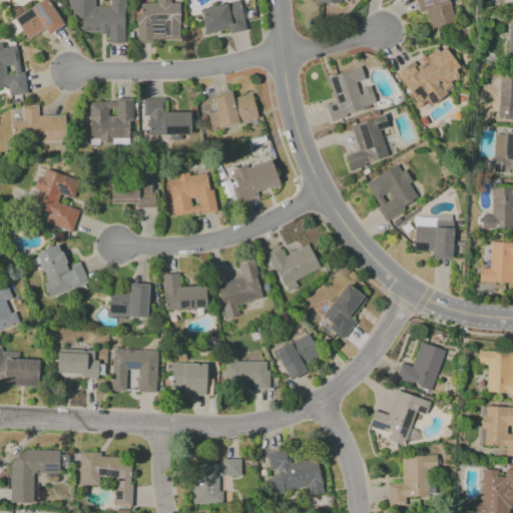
[(43,30),(27,39),(15,19),(31,9),(31,8),(44,0),(46,0),(62,25),(46,34),(43,30)]
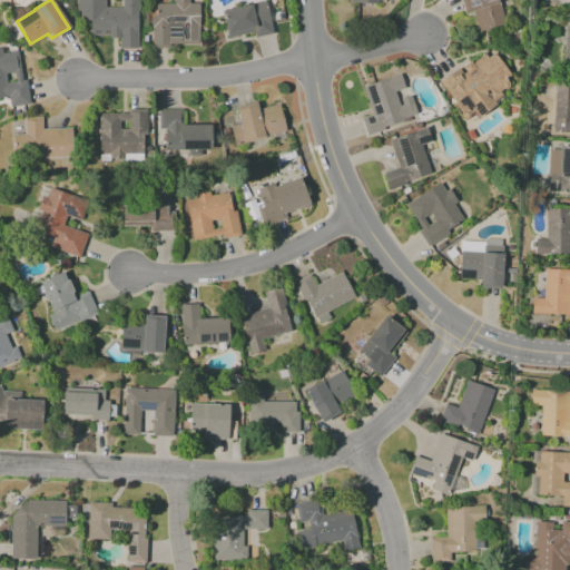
[(120,38),(86,37),(86,20),(77,20),(77,0),(105,0),(105,8),(123,9),(123,0),(137,0),(137,9),(138,9),(137,32),(139,32),(138,49),(119,48),(120,38)]
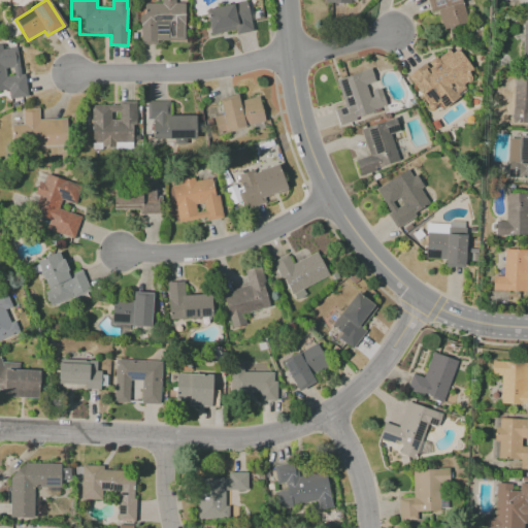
[(155,41),(155,44),(140,44),(140,15),(146,15),(146,0),(185,0),(184,41),(155,41)]
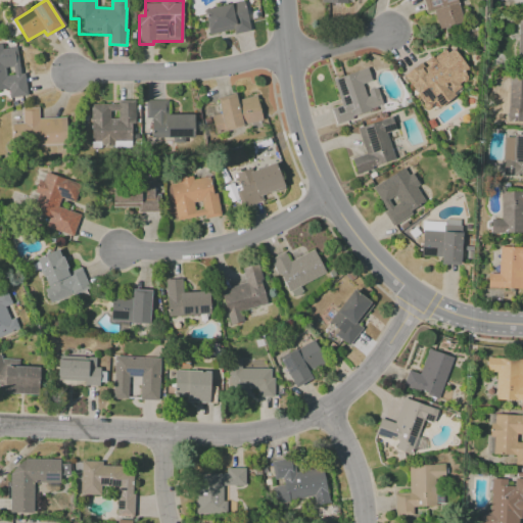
[(457,0),(463,21),(439,28),(434,10),(427,12),(423,0),(457,0)]
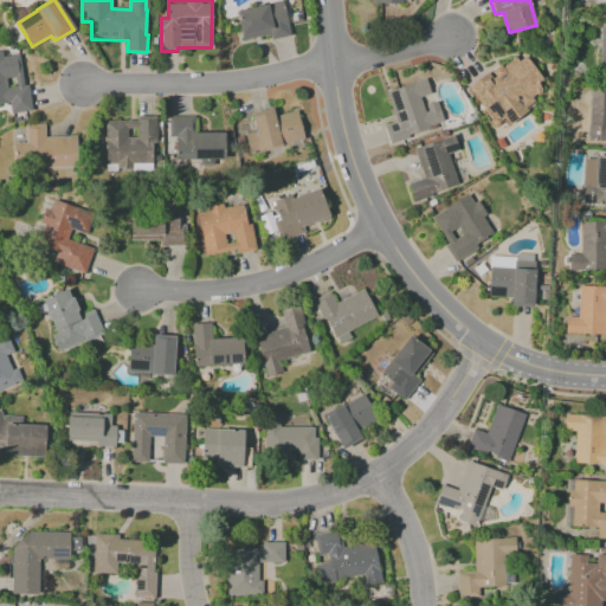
[(605,0),(605,10),(595,10),(595,0),(605,0)]
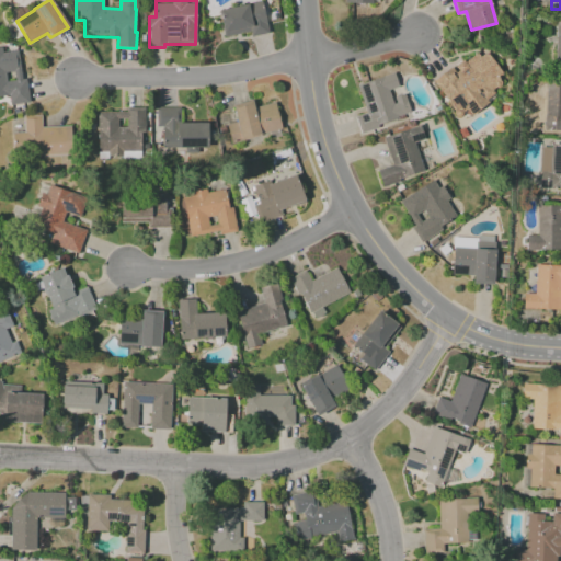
[(220,11),(249,4),(262,2),(267,33),(253,35),(252,31),(225,37),(220,20),(222,19),(220,11)]
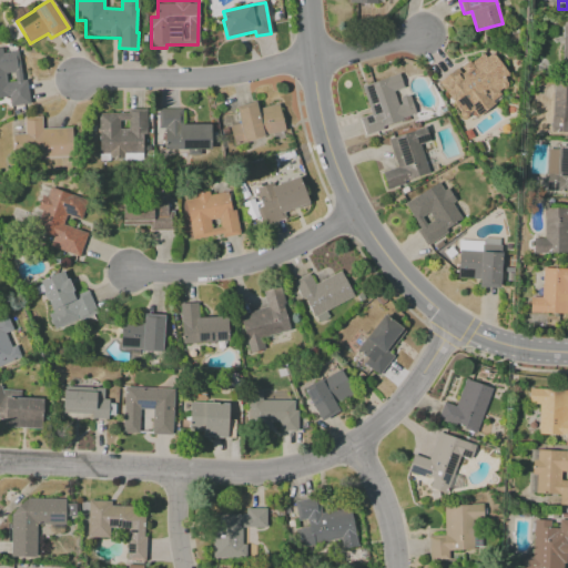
[(437,81),(464,121),(500,98),(497,91),(510,83),(489,50),(458,70),(457,68),(437,81)]
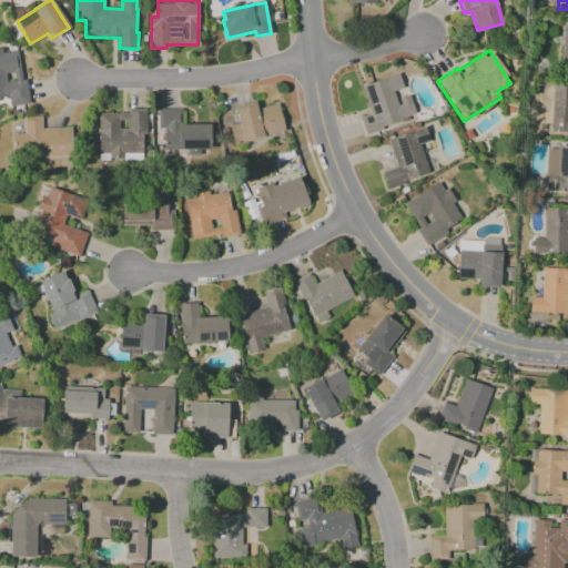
[(10,97),(0,98),(0,54),(19,52),(22,81),(27,81),(30,104),(11,107),(10,97)]
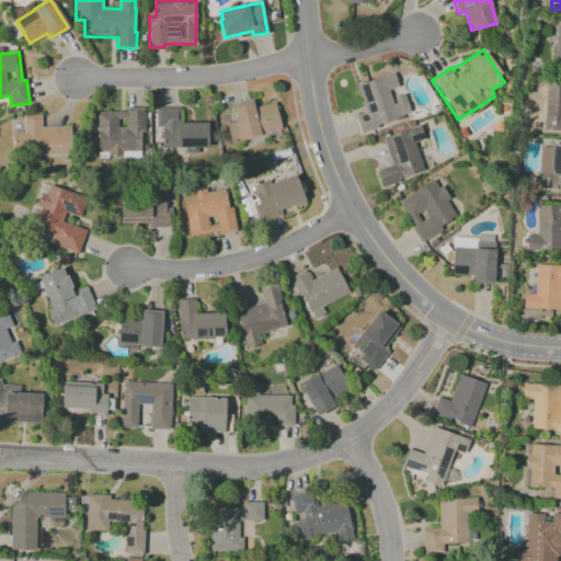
[(357,86),(395,73),(399,87),(389,90),(392,98),(404,94),(410,113),(378,123),(379,126),(361,133),(355,116),(367,113),(357,86)]
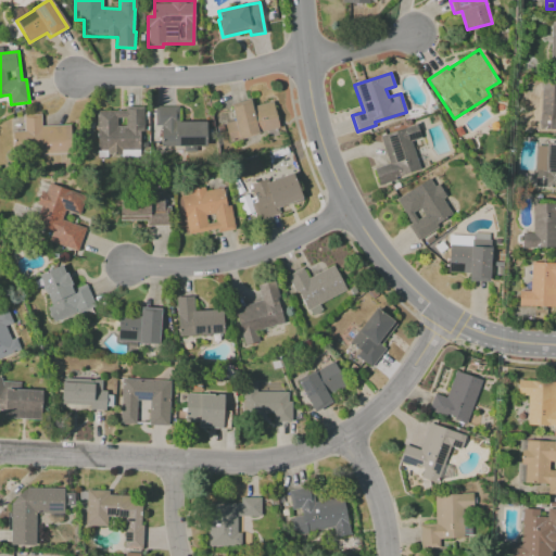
[(540,85),(555,85),(555,127),(539,127),(540,85)]
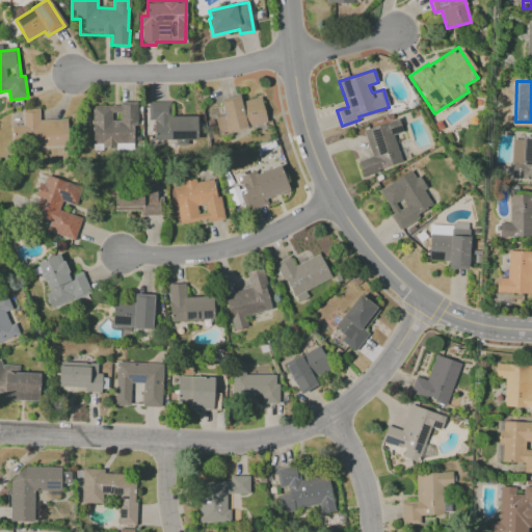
[(221,100),(238,96),(245,129),(229,133),(221,100)]
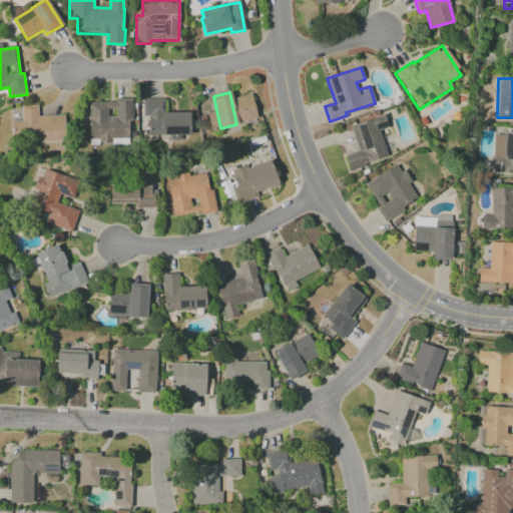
[(234,98),(250,94),(257,119),(240,123),(234,98)]
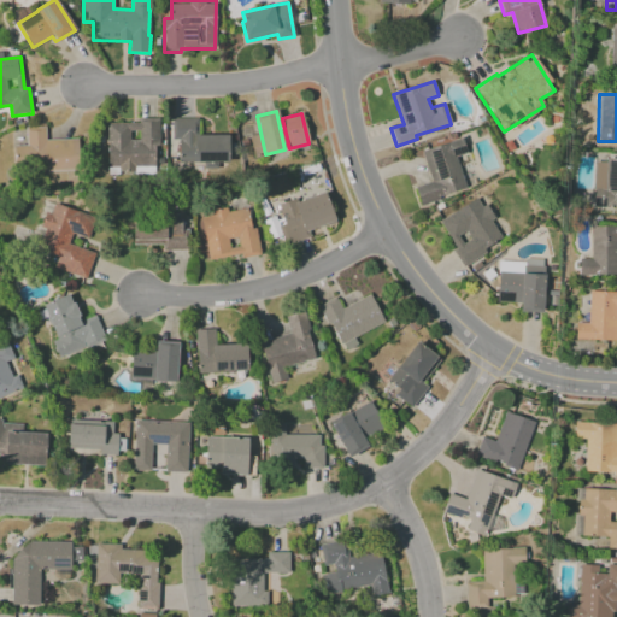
[(174,118),(199,119),(199,133),(229,134),(228,163),(178,162),(178,140),(172,140),(174,118)]
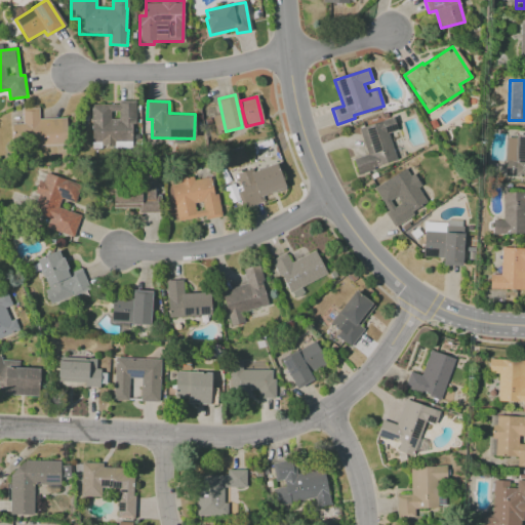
[(92,105),(118,106),(119,102),(135,102),(135,119),(131,119),(130,139),(91,138),(92,105)]
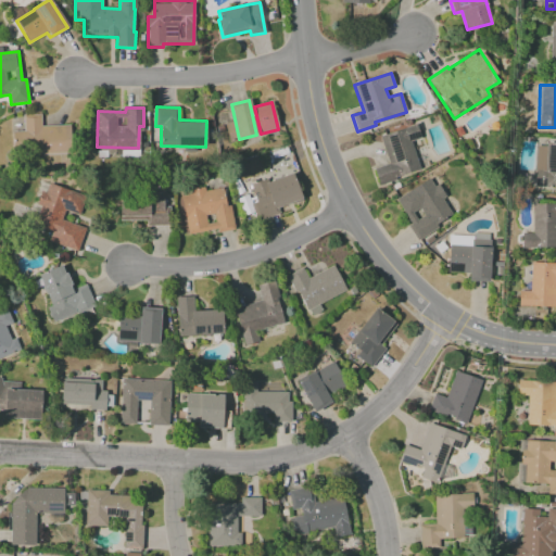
[(24,115),(40,114),(41,126),(72,124),(74,150),(27,154),(24,115)]
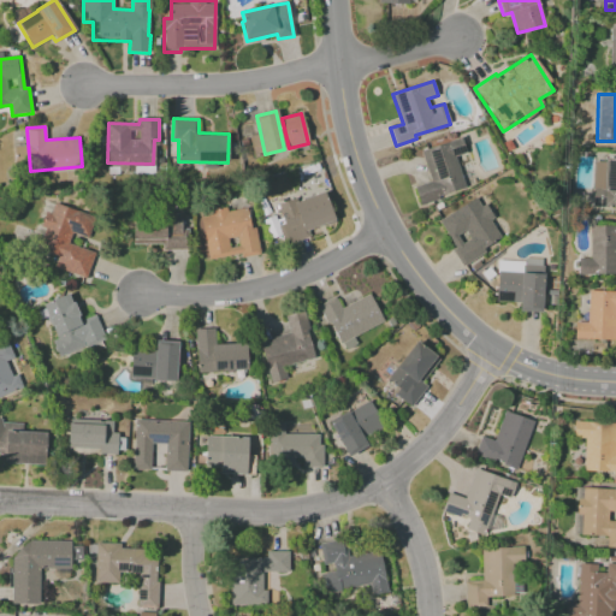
[(421,152),(462,137),(467,153),(455,157),(466,189),(420,205),(414,188),(432,182),(421,152)]
